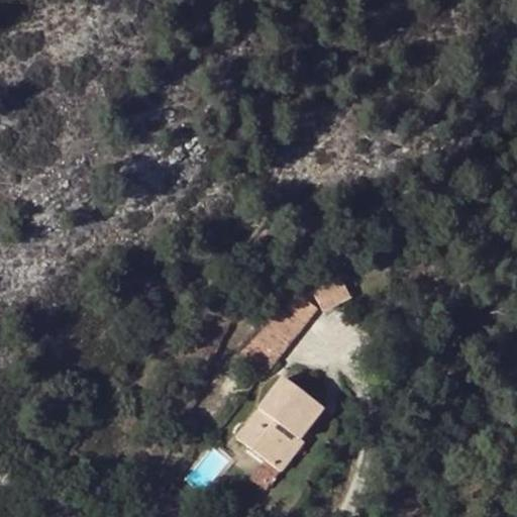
[(338,277),(339,280),(348,294),(354,290),(358,283),(358,275),(355,271),(347,277),(345,273),(338,277)]
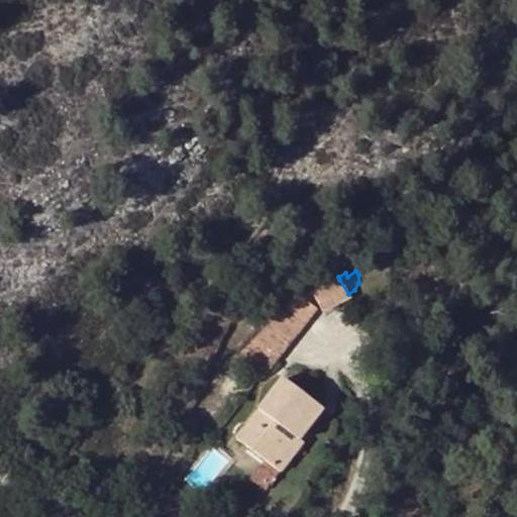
[(313,293),(323,313),(342,303),(350,299),(348,294),(339,280),(313,293)]
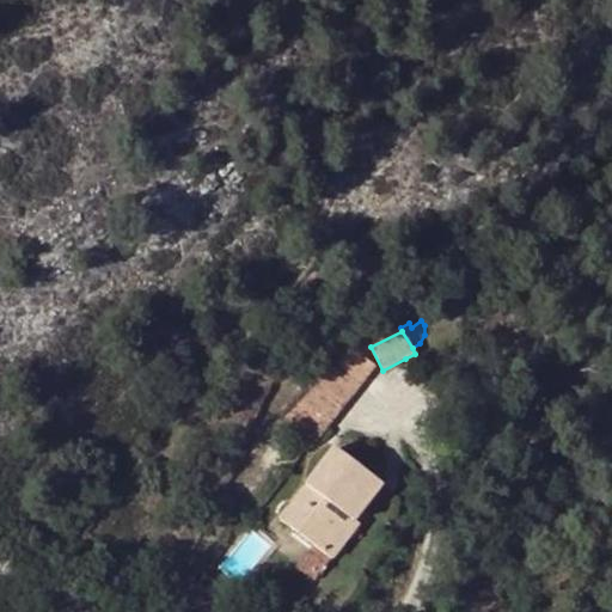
[(366,337),(352,349),(361,356),(371,347),(366,337)]
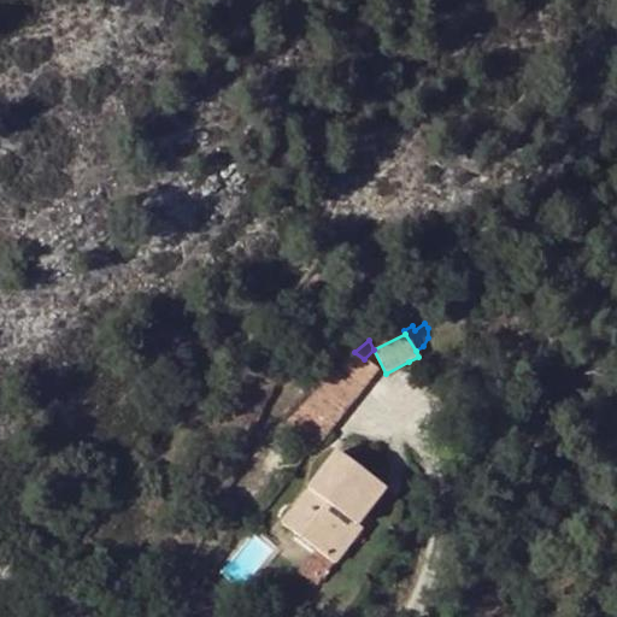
[(378,369),(364,359),(354,352),(306,403),(334,427),(378,369)]
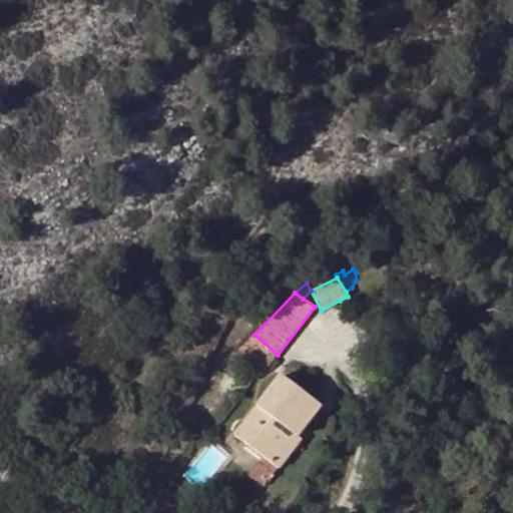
[(261,376),(278,355),(254,335),(234,355),(261,376)]
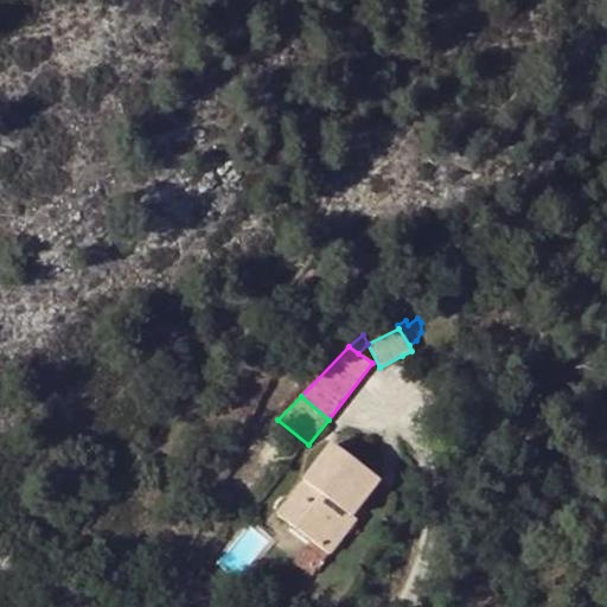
[(278,517),(312,544),(328,556),(357,522),(353,519),(381,483),(332,446),(278,517)]
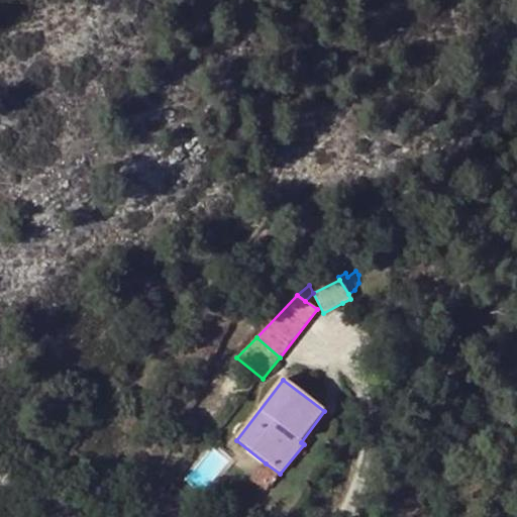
[(267,491),(280,474),(266,463),(252,481),(267,491)]
